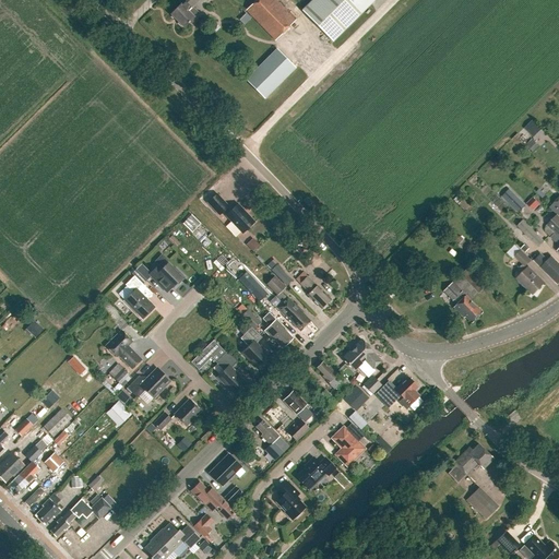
[(199,0),(183,0),(185,1),(180,4),(170,14),(183,28),(189,22),(191,24),(200,15),(192,8),(199,0)]
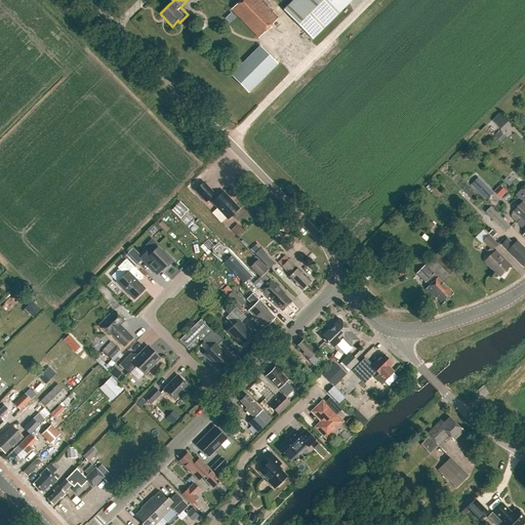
[(257,39),(277,19),(257,0),(240,0),(230,10),(257,39)]
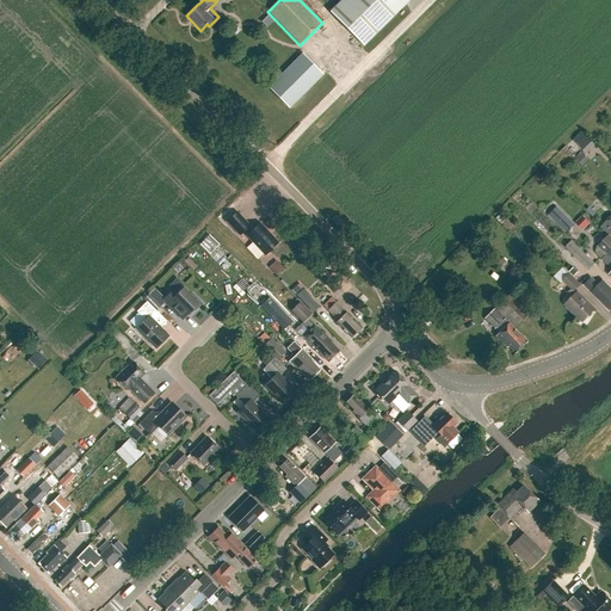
[(341,0),(329,12),(363,47),(409,0),(341,0)]
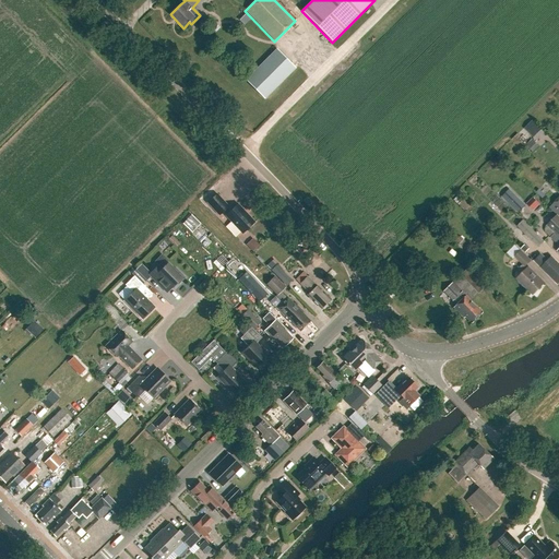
[(276,49),(246,81),(264,99),(296,68),(276,49)]
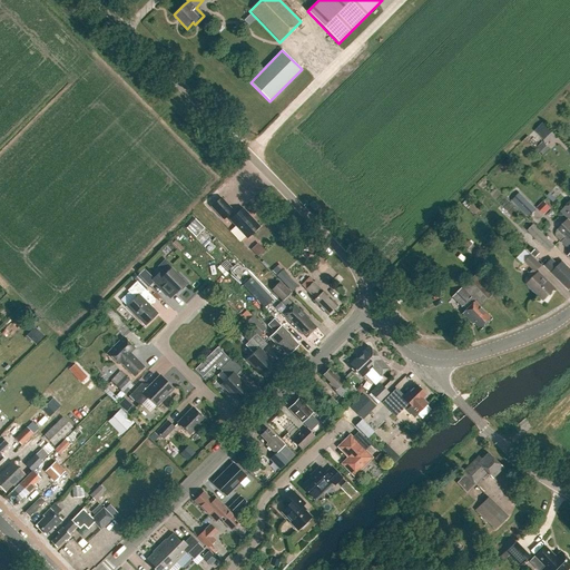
[(544,141),(552,133),(543,123),(534,131),(544,141)]
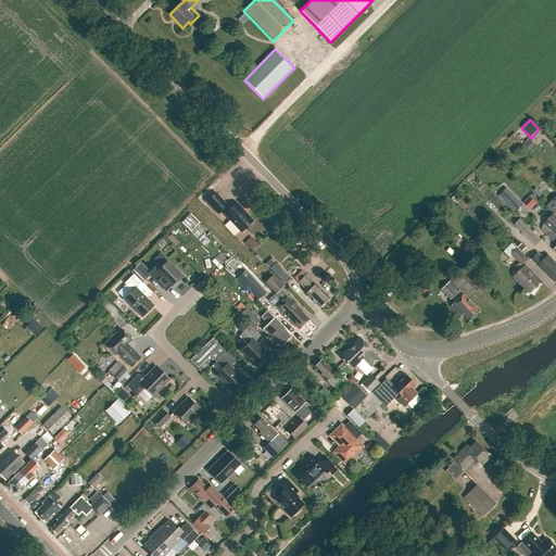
[(530,151),(535,146),(529,139),(523,144),(530,151)]
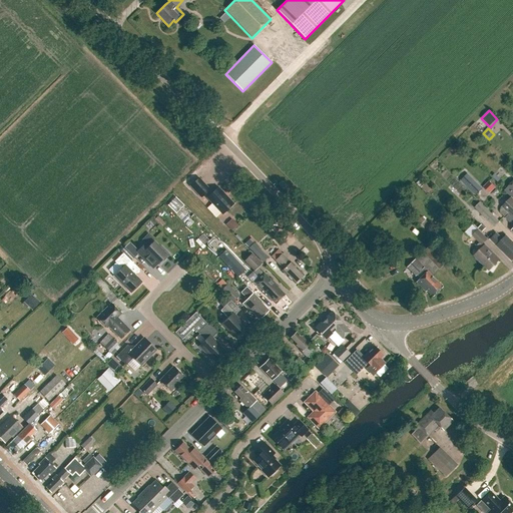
[(214,154),(200,168),(204,171),(218,157),(214,154)]
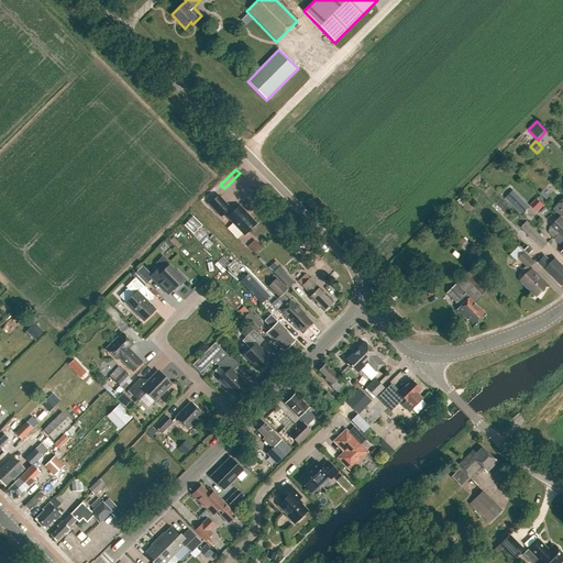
[(530,207),(514,190),(506,198),(522,214),(530,207)]
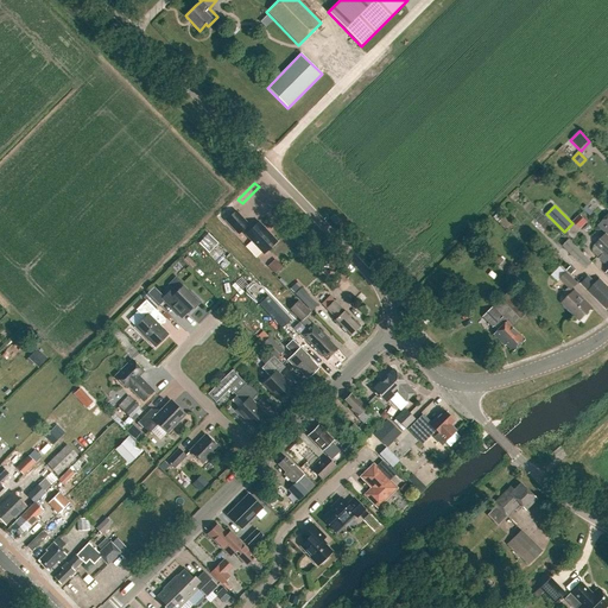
[(235,211),(225,221),(238,235),(248,225),(235,211)]
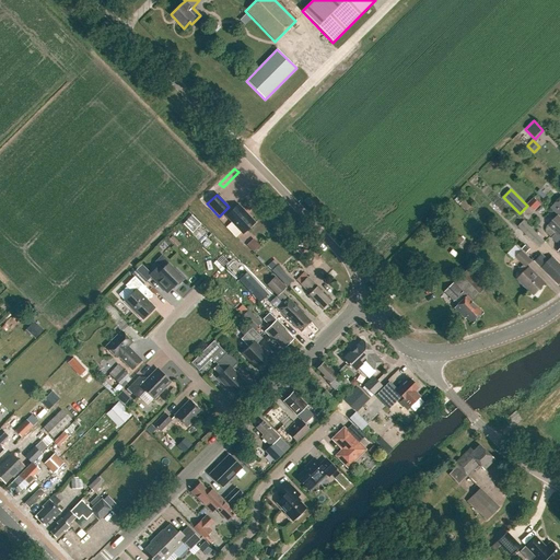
[(535,211),(541,205),(534,198),(527,205),(535,211)]
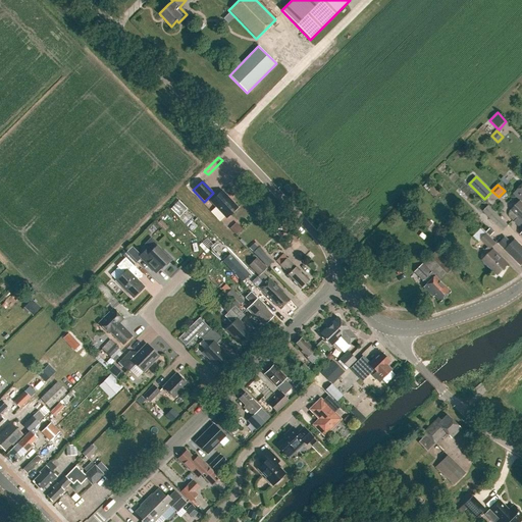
[(210,202),(226,218),(238,208),(222,191),(210,202)]
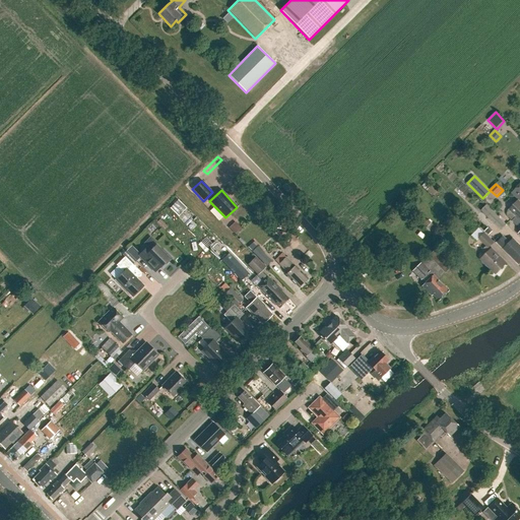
[(171,208),(179,216),(187,208),(179,200),(171,208)]
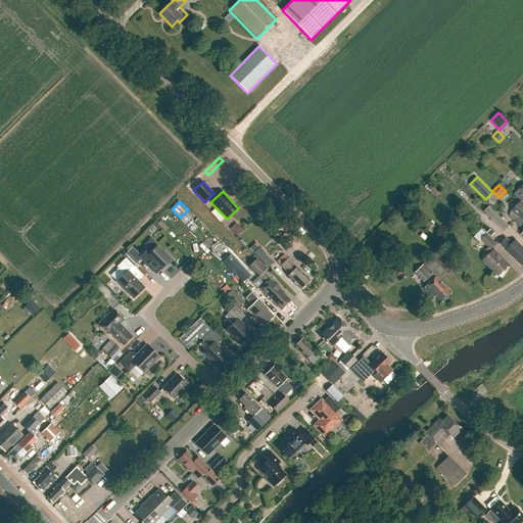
[(515,223),(522,230),(522,232),(521,234),(522,236),(522,202),(521,201),(512,210),(519,218),(515,223)]
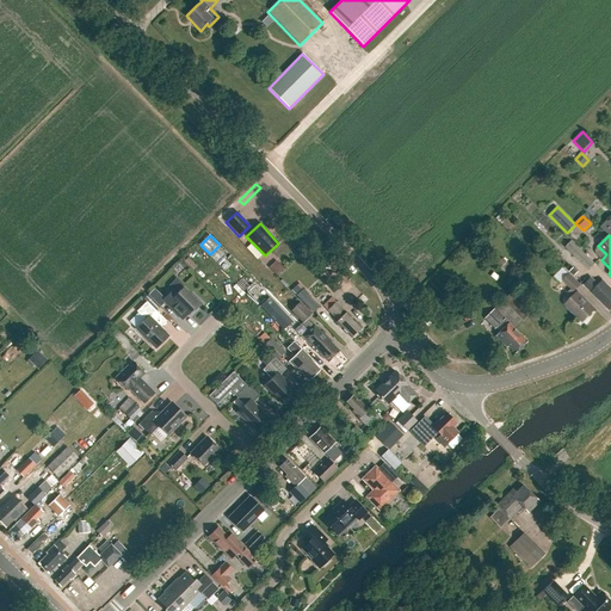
[(594,265),(578,247),(572,242),(565,248),(587,271),(594,265)]
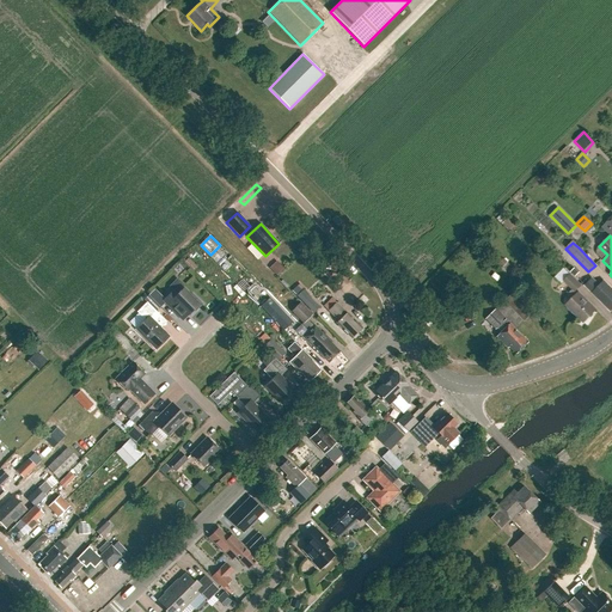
[(513,269),(501,256),(500,257),(493,251),(488,255),(507,274),(513,269)]
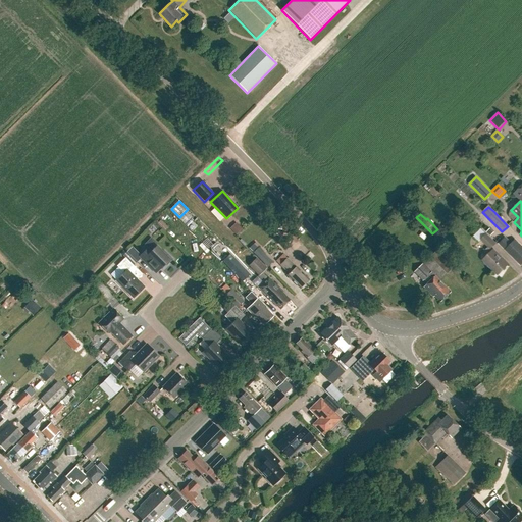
[(237,236),(243,229),(236,222),(229,229),(237,236)]
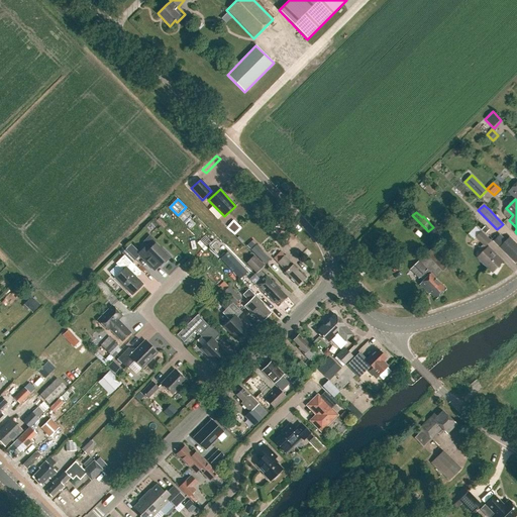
[(492,241),(482,231),(476,237),(486,247),(492,241)]
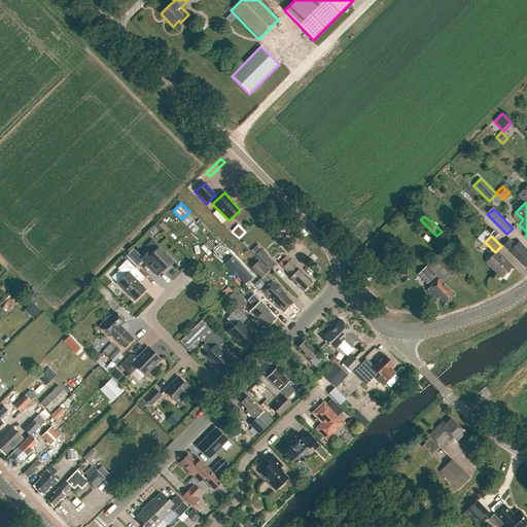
[(526,269),(526,267),(526,249),(520,242),(516,246),(510,240),(503,246),(526,269)]
